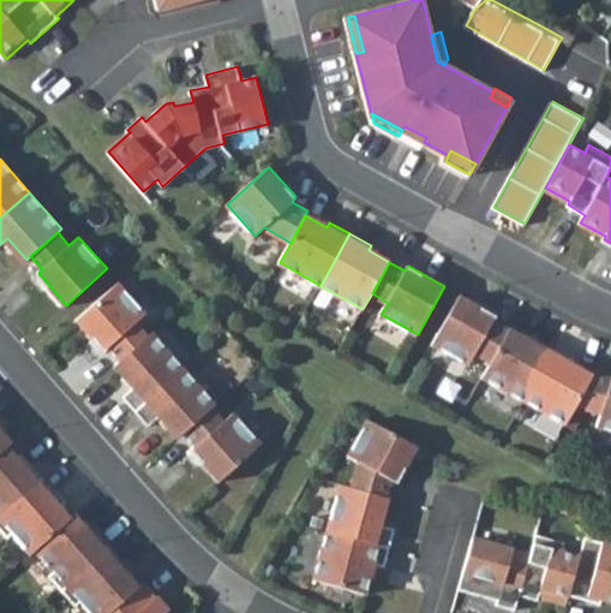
[(147,314),(119,281),(78,319),(106,350),(111,345),(123,359),(149,335),(137,322),(147,314)]
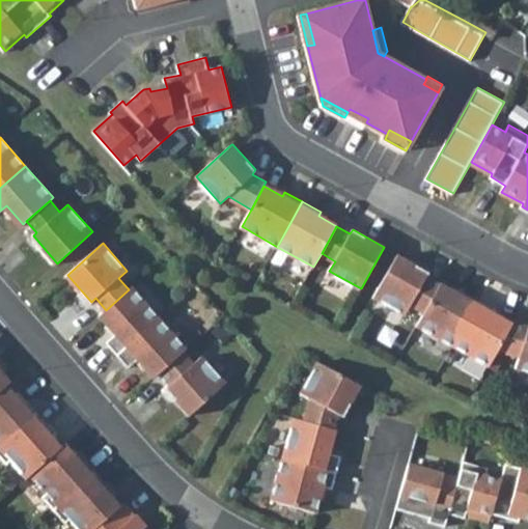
[(429,272),(397,254),(374,296),(407,313),(412,304),(425,311),(441,284),(427,276),(429,272)]
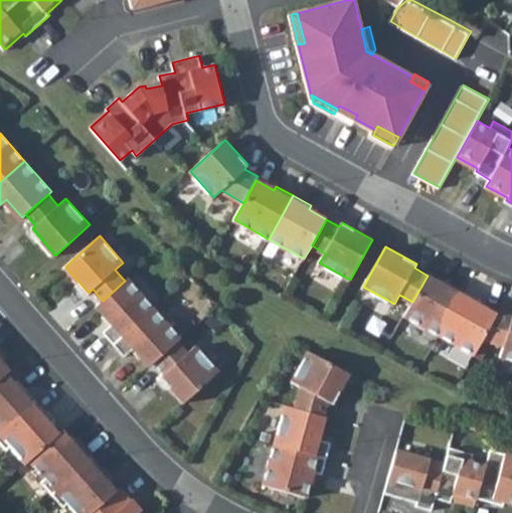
[(412,302),(405,315),(441,334),(465,291),(447,281),(445,285),(428,276),(412,302)]
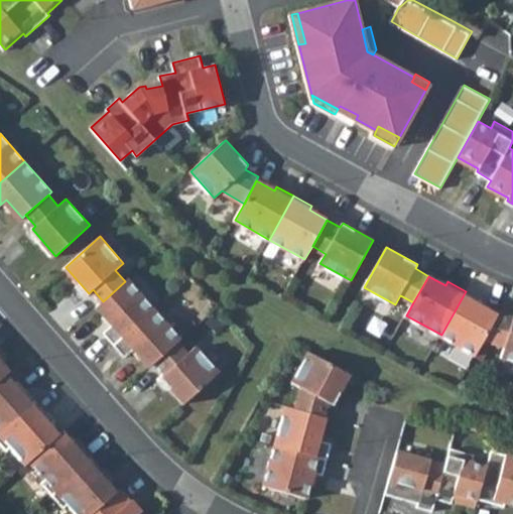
[(104,332),(115,344),(155,308),(128,278),(125,281),(103,301),(99,304),(114,323),(104,332)]
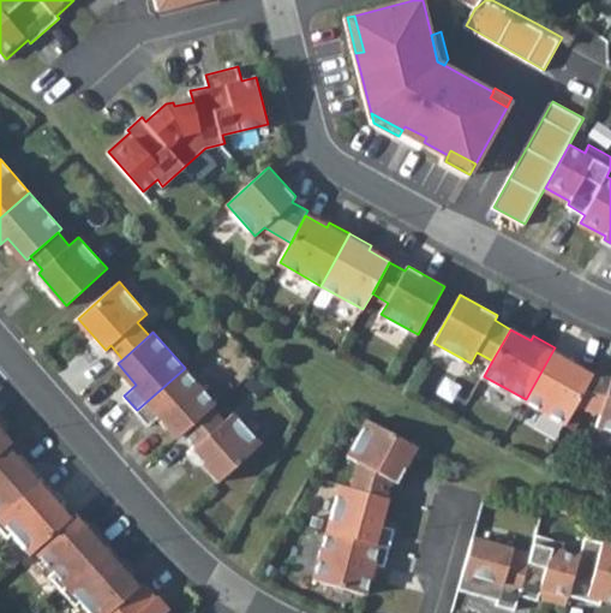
[(555,347),(526,399),(568,423),(577,404),(594,375),(573,364),(575,359),(555,347)]
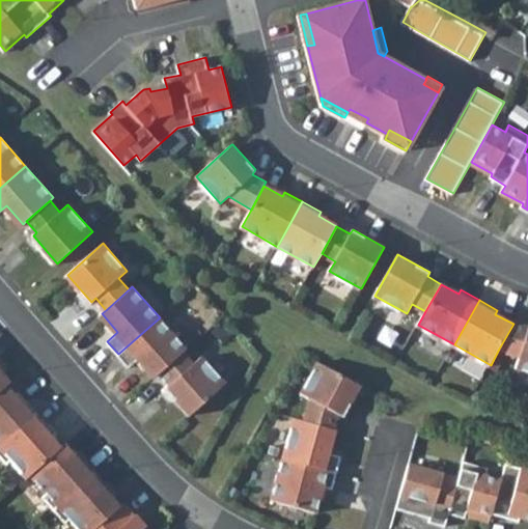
[(184,352),(187,349),(160,317),(118,354),(129,366),(140,357),(157,376),(161,372),(184,352)]
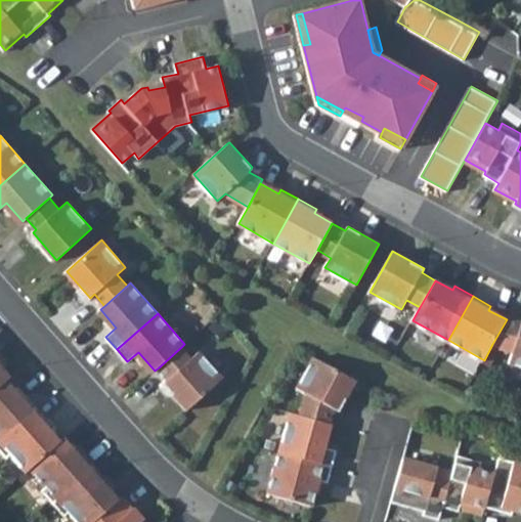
[(510,361),(520,364),(520,320),(508,317),(507,319),(492,344),(514,350),(510,361)]
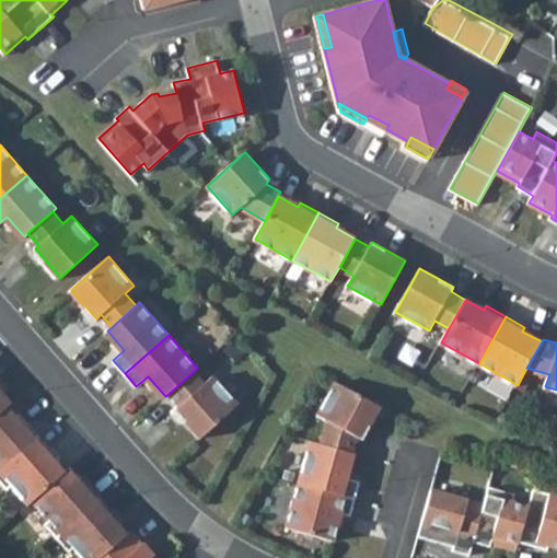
[(201,437),(239,404),(213,375),(205,383),(194,371),(170,393),(181,405),(176,408),(201,437)]
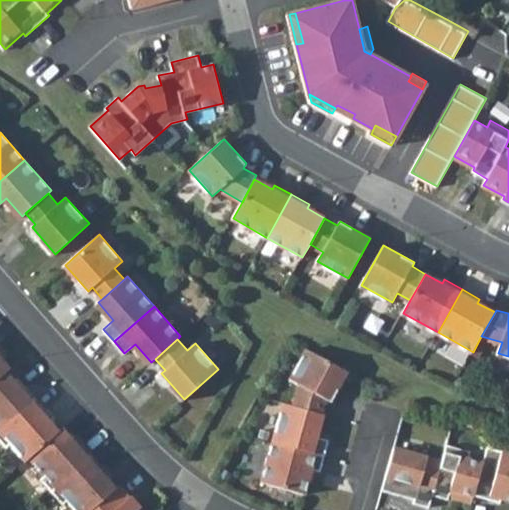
[(322,355),(308,348),(292,378),(300,383),(294,405),(323,413),(327,398),(332,401),(349,370),(322,355)]
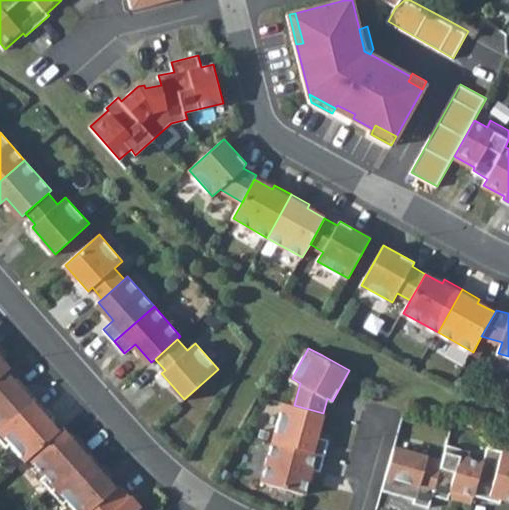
[(0,376),(5,372),(9,369),(1,359),(5,356),(0,349),(0,376)]
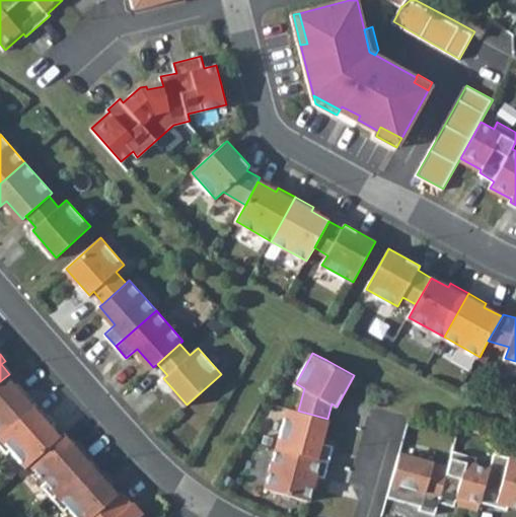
[(0,436),(38,403),(18,382),(14,387),(5,377),(0,381),(0,436)]
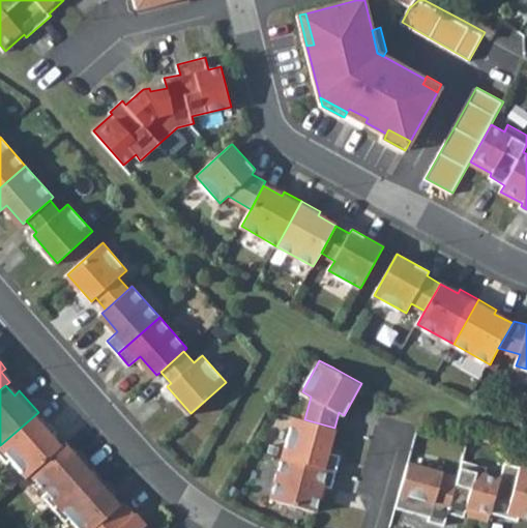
[(31,473),(60,447),(52,438),(56,433),(38,412),(0,445),(0,453),(7,462),(11,459),(28,476),(31,473)]
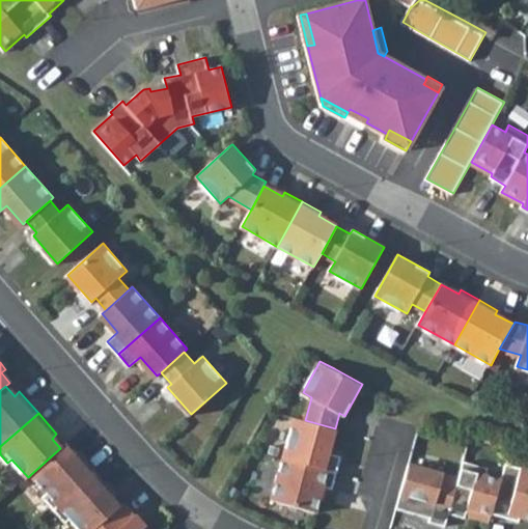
[(305,420),(296,417),(284,457),(337,472),(342,456),(329,452),(335,428),(305,420)]
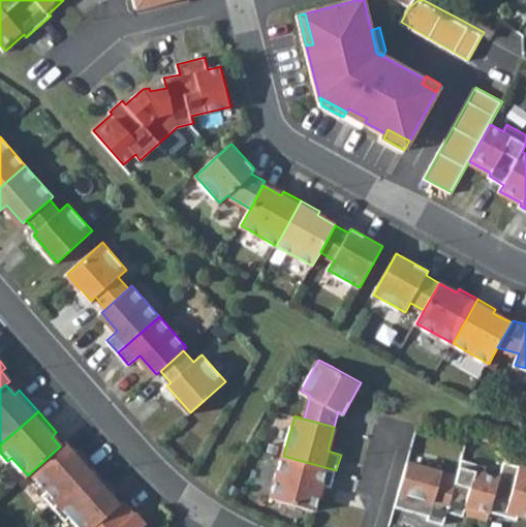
[(42,494),(55,507),(96,470),(78,448),(73,453),(64,442),(60,446),(31,472),(47,491),(42,494)]
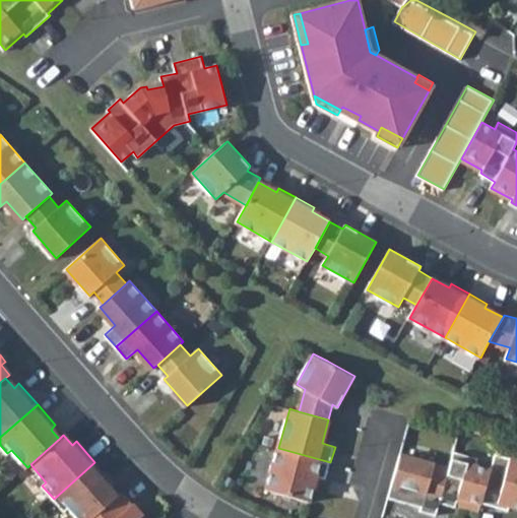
[(330,462),(278,448),(267,489),(311,501),(317,475),(326,477),(330,462)]
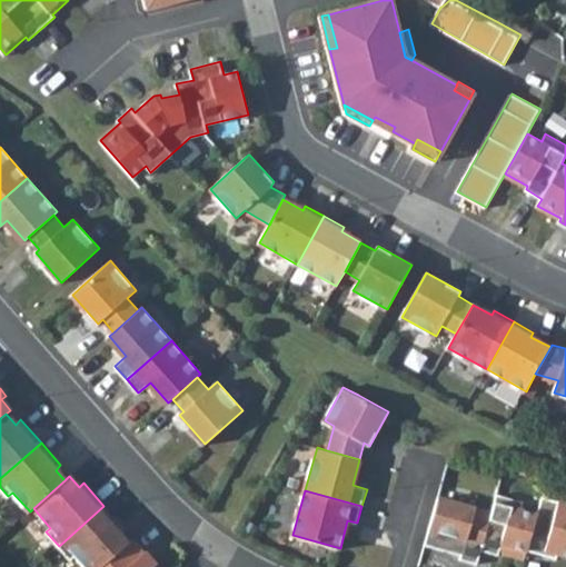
[(493,511),(439,497),(426,544),(463,554),(462,558),(478,563),(483,549),(499,554),(500,550),(526,557),(528,549),(557,558),(558,553),(565,554),(565,501),(544,496),(538,514),(523,509),(525,500),(498,494),(493,511)]
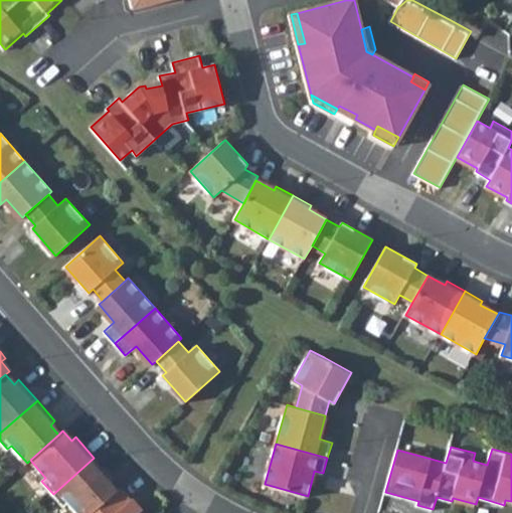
[(53,494),(64,506),(68,502),(77,512),(92,512),(116,492),(108,482),(112,478),(94,458),(53,494)]
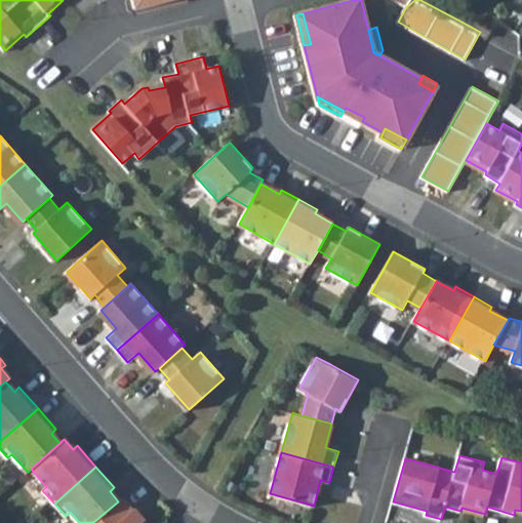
[(93,522),(141,522),(144,520),(123,496),(118,501),(93,522)]
